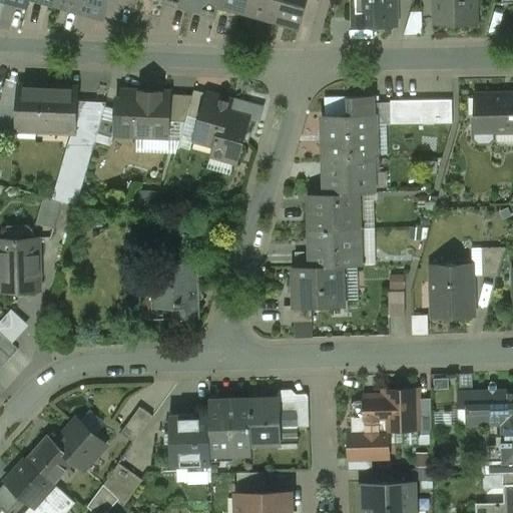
[(54,0),(54,3),(79,10),(81,0),(54,0)]
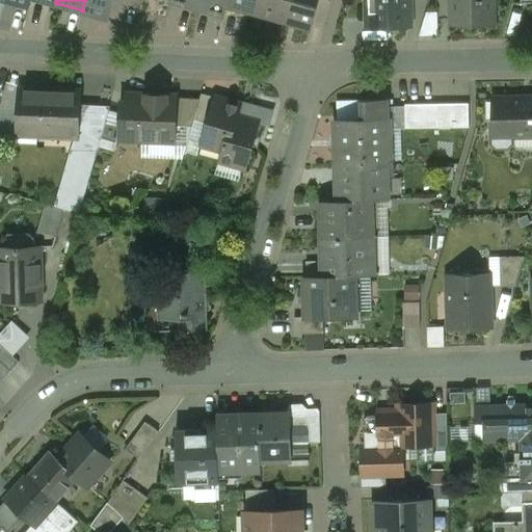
[(112,0),(84,0),(82,10),(108,18),(112,0)]
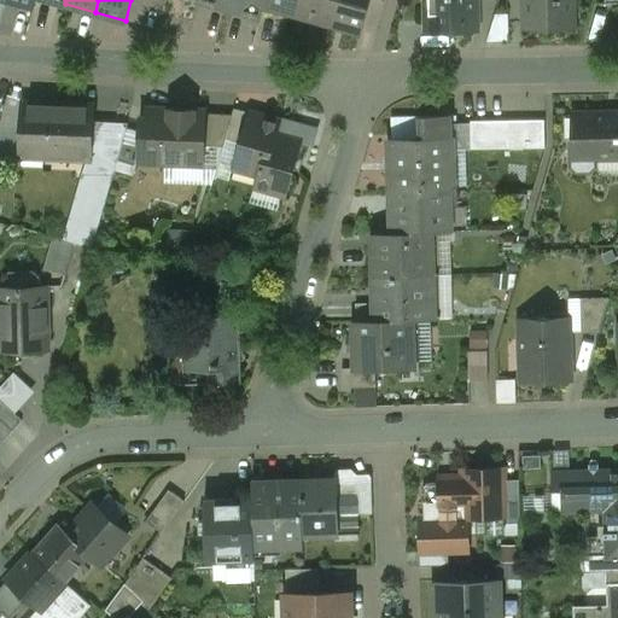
[(231,0),(229,7),(261,17),(263,6),(264,0),(231,0)]
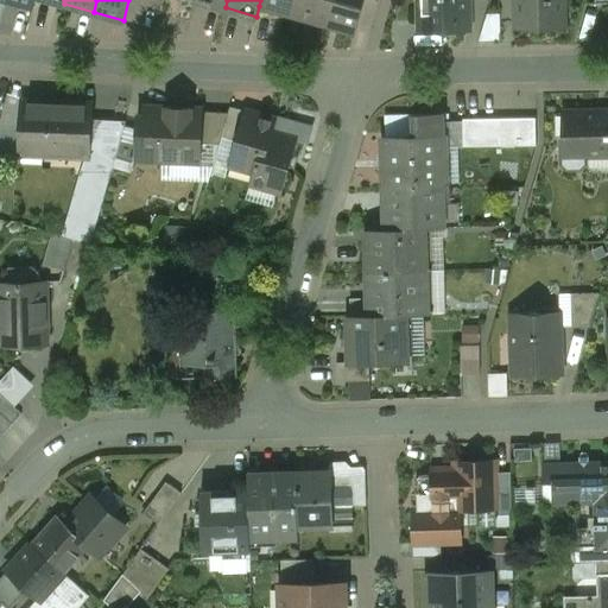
[(260,0),(259,6),(291,14),(295,0),(260,0)]
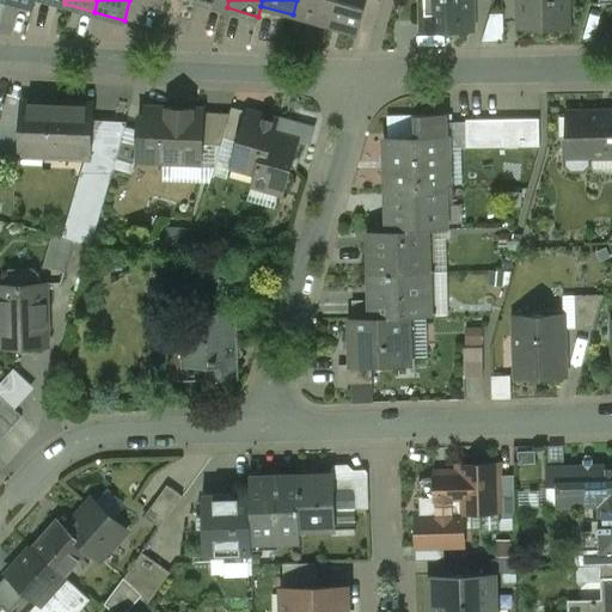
[(330,0),(297,0),(293,14),(324,24),(330,0)]
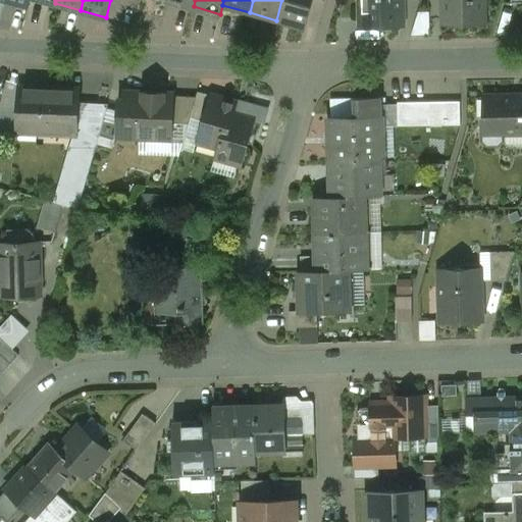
[(281,0),(276,20),(304,29),(312,0),(281,0)]
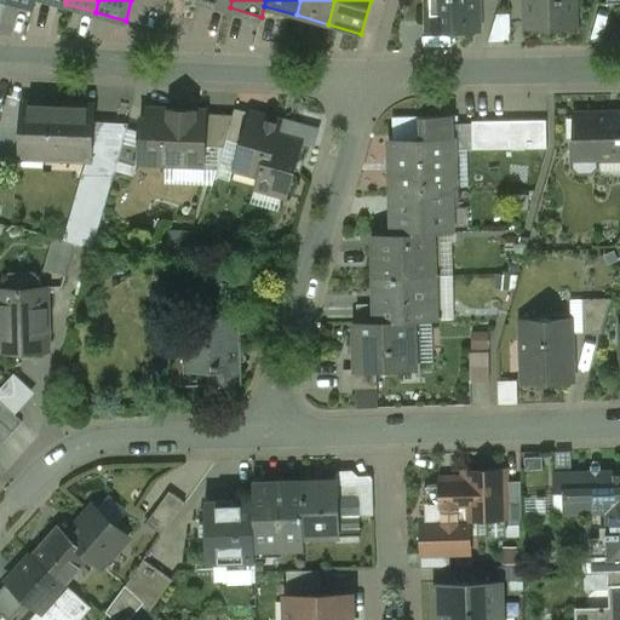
[(477,30),(476,0),(428,0),(428,32),(477,30)]
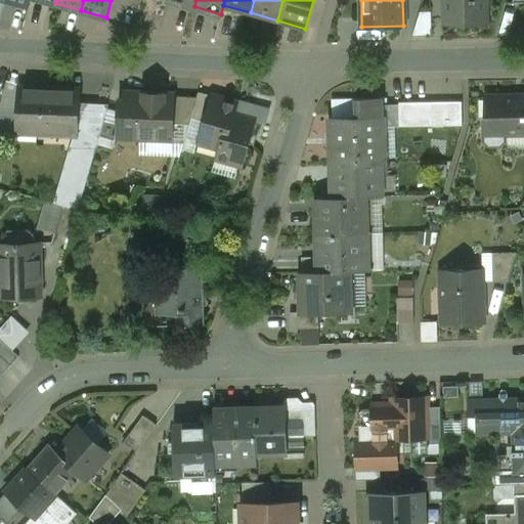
[(443,0),(444,25),(485,25),(484,0),(443,0)]
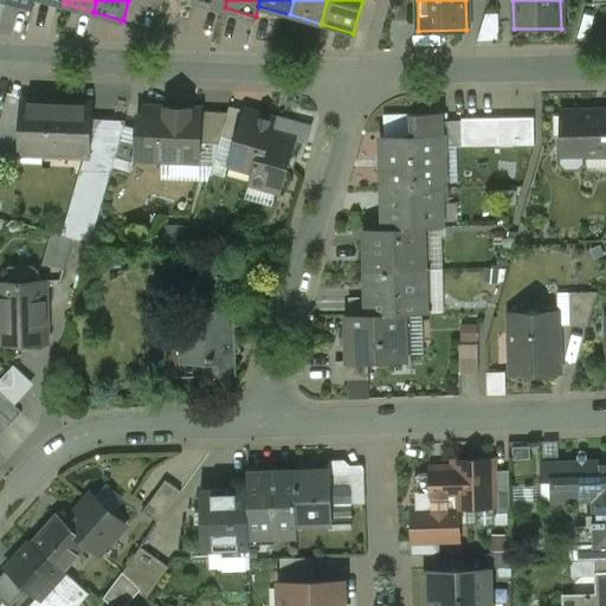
[(90,105),(21,102),(19,153),(81,155),(89,156),(90,120),(90,105)]
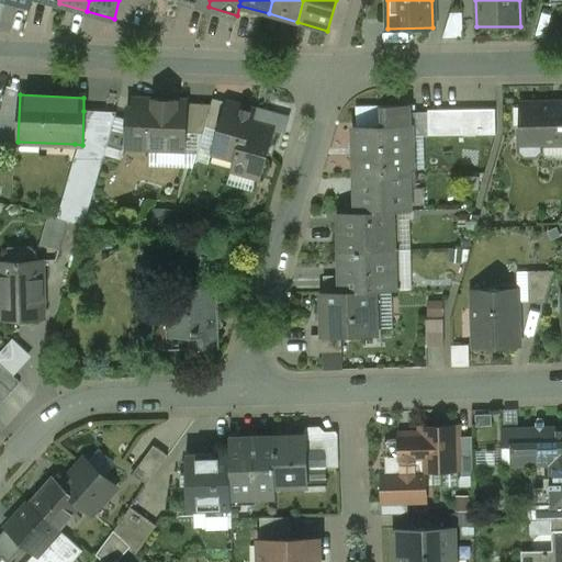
[(225,103),(212,99),(211,105),(204,127),(217,131),(225,103)]
